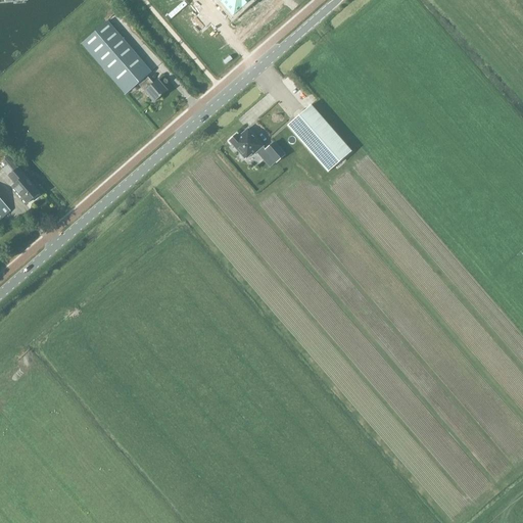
[(151,73),(107,22),(82,44),(126,95),(138,84),(145,92),(144,92),(153,102),(167,91),(157,81),(153,85),(146,77),(151,73)]
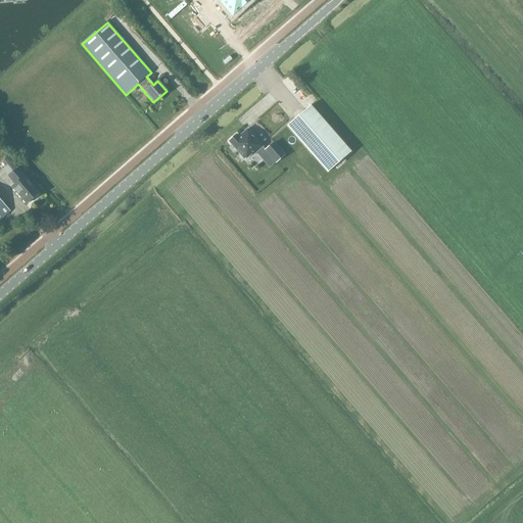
[(311,105),(287,126),(328,172),(351,151),(311,105)]
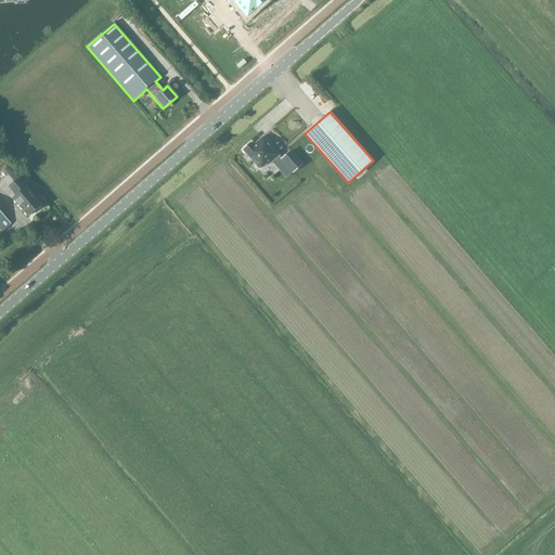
[(262,137),(253,145),(250,143),(243,150),(260,169),(266,164),(267,166),(280,155),(262,137)]
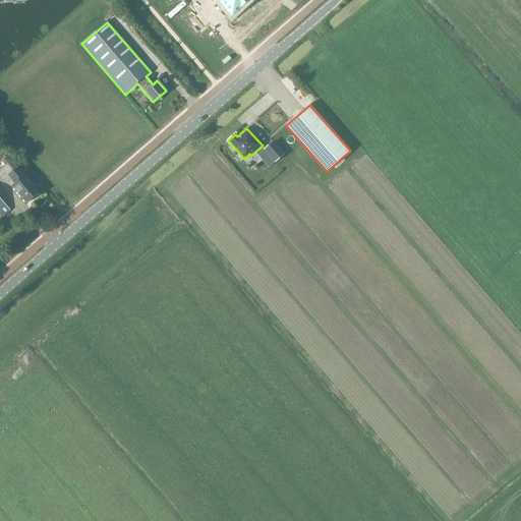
[(273,142),(264,150),(275,162),(283,155),(273,142)]
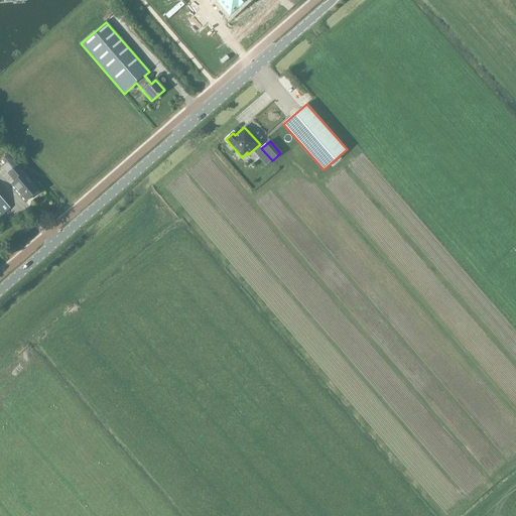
[(38,190),(17,166),(18,166),(8,154),(1,160),(5,164),(7,162),(13,170),(8,174),(15,181),(12,184),(26,202),(38,190)]
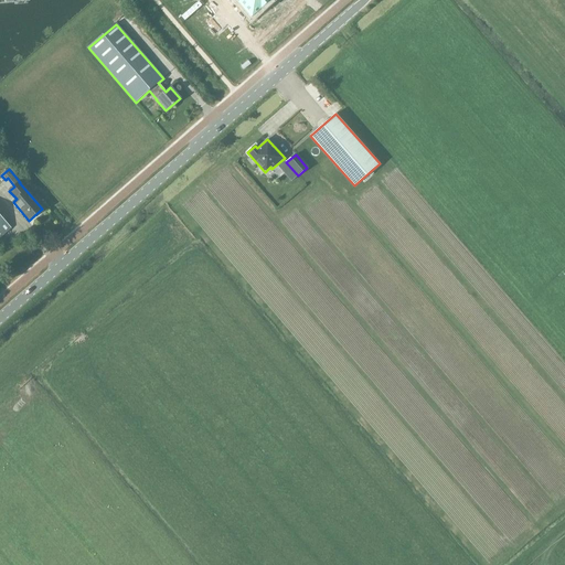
[(0,214),(0,237),(11,228),(0,214)]
